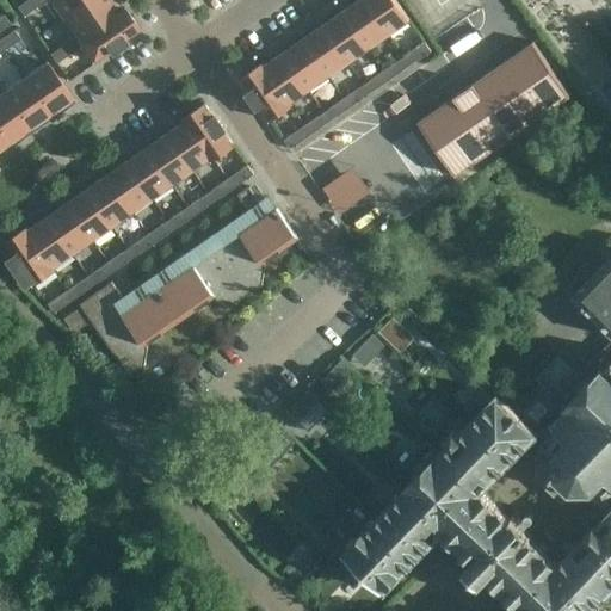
[(26,0),(17,7),(19,11),(35,0),(26,0)]
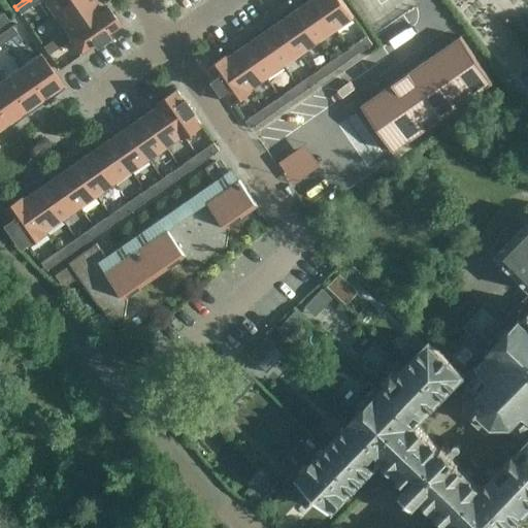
[(39,0),(42,0),(53,14),(72,0),(30,0),(17,9),(20,14),(39,0)]
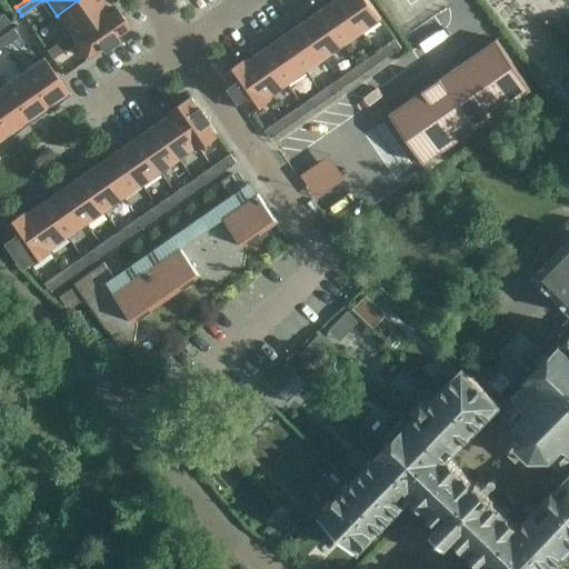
[(46,50),(48,55),(116,8),(115,7),(111,8),(106,0),(78,0),(57,16),(69,35),(46,50)]
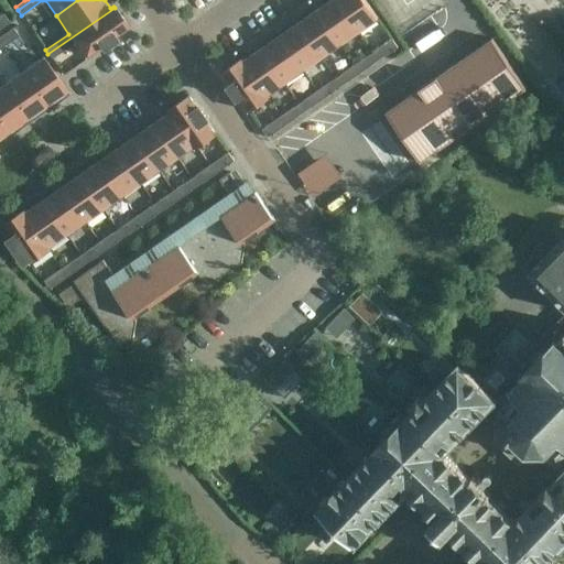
[(315,7),(315,8),(339,44),(358,31),(336,0),(325,0),(327,3),(317,10),(315,7)]
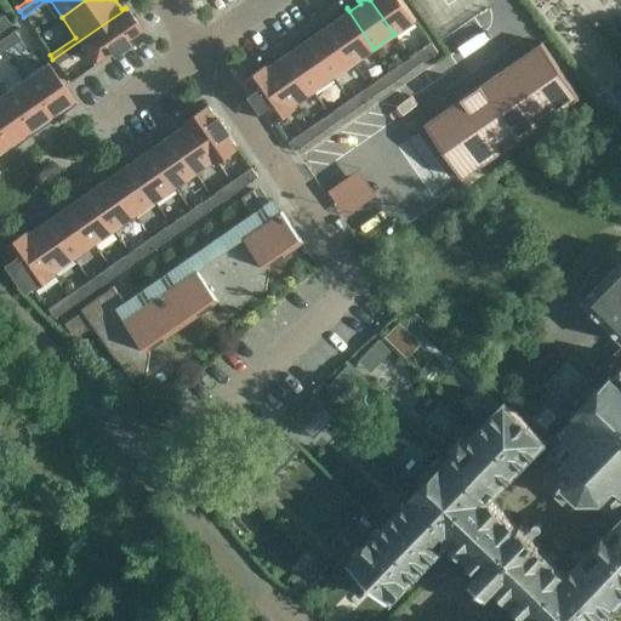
[(370,0),(394,34),(416,20),(402,0),(370,0)]
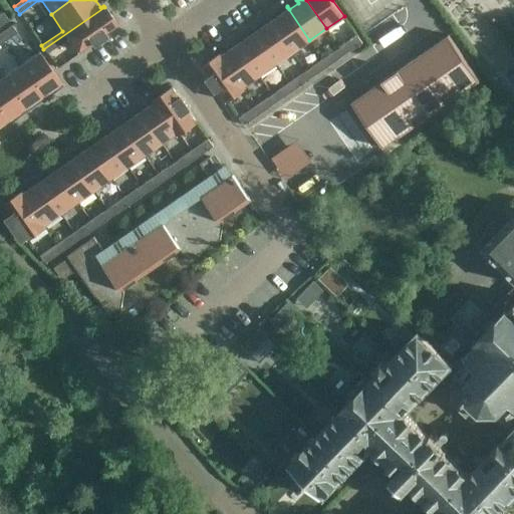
[(104,7),(43,49),(46,53),(68,38),(76,51),(91,40),(116,23),(104,7)]
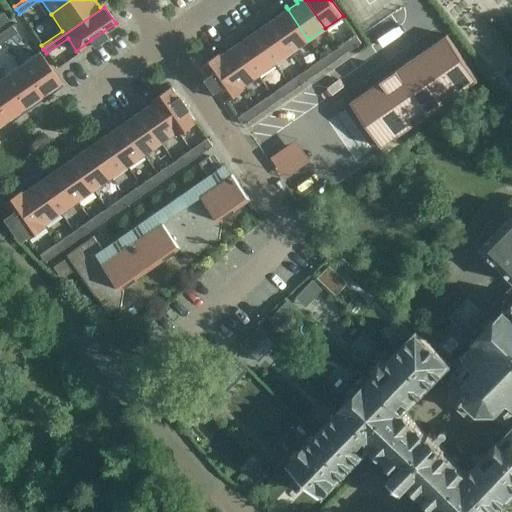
[(270,18),(269,19),(292,51),(308,40),(286,7),(278,12),(280,14),(272,20),(270,18)]
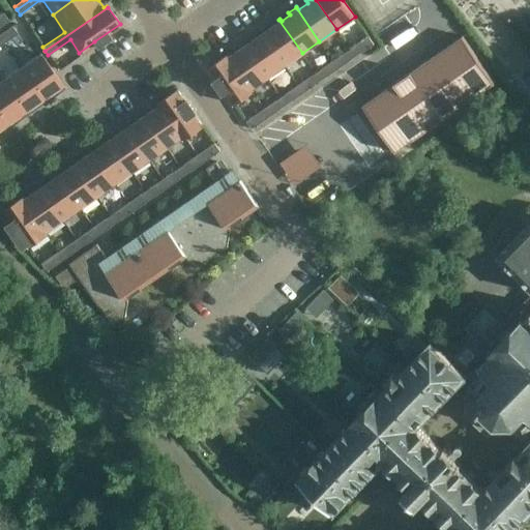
[(262,30),(261,31),(285,65),(302,53),(278,20),(271,24),(272,27),(264,33),(262,30)]
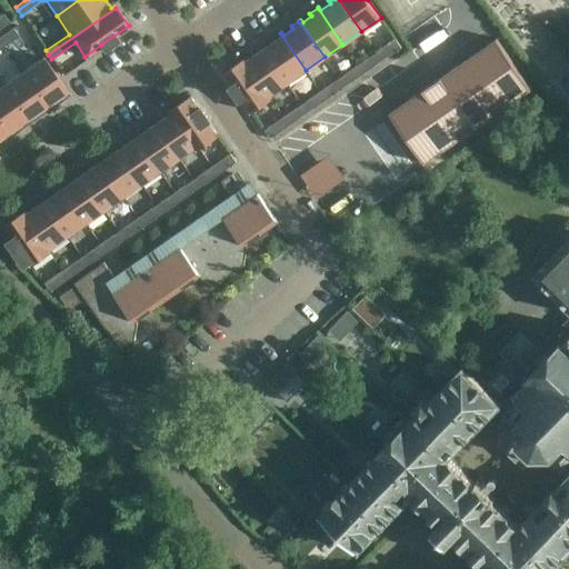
[(0,40),(3,46),(18,36),(12,28),(0,36),(0,40)]
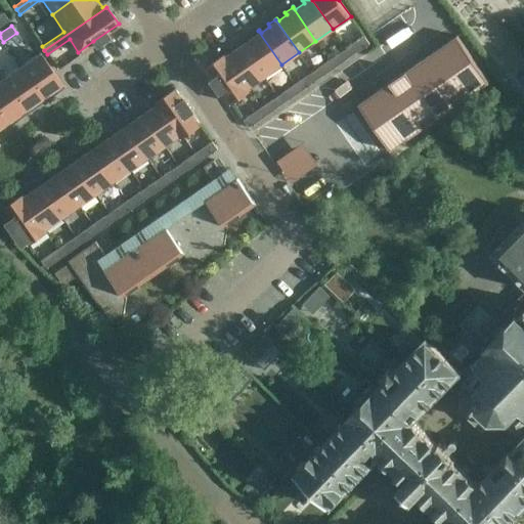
[(242,42),(241,43),(264,77),(281,64),(258,31),(251,36),(252,39),(244,44),(242,42)]
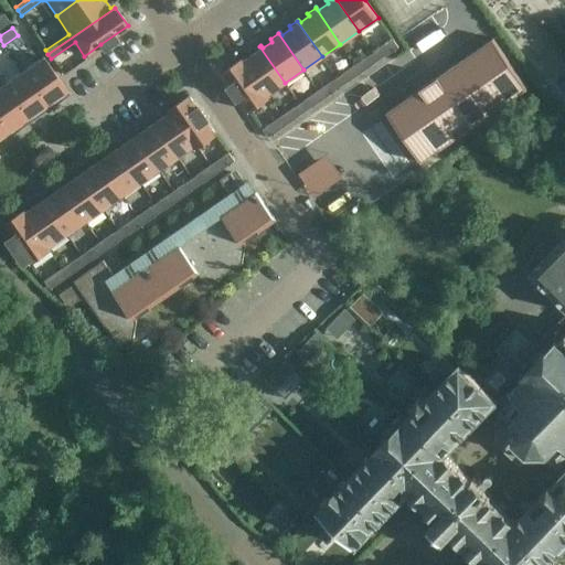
[(529,87),(494,38),(387,110),(423,161),(529,87)]
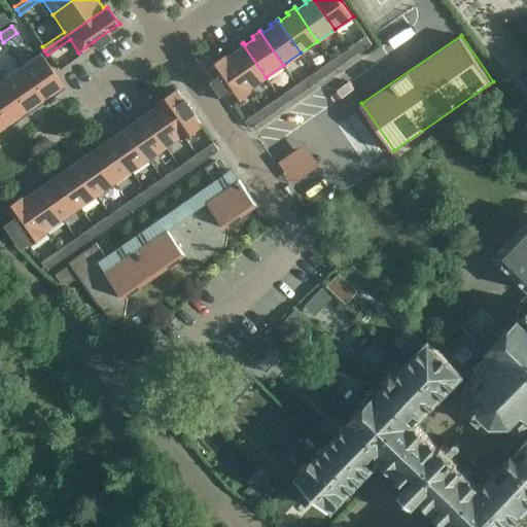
[(366,36),(354,44),(359,53),(372,44),(366,36)]
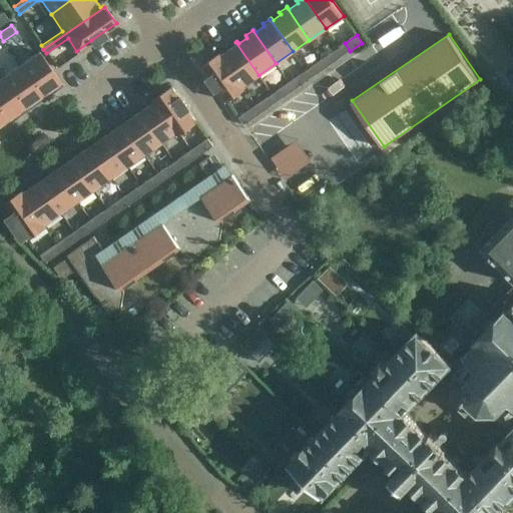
[(219,53),(218,53),(243,89),(244,89),(242,86),(259,75),(235,42),(228,47),(230,49),(221,55),(219,53)]
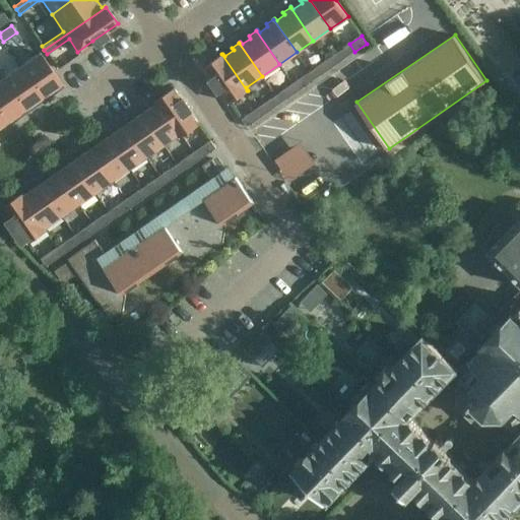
[(39,52),(20,65),(44,99),(45,99),(43,95),(51,90),(52,92),(62,86),(39,52)]
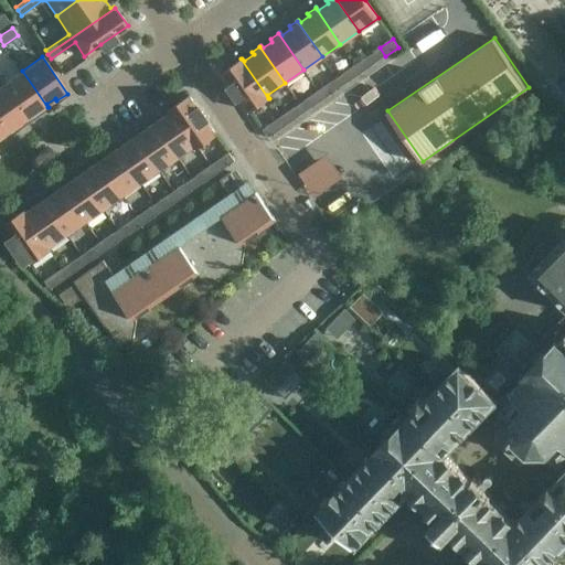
[(355,65),(361,73),(373,64),(368,56),(355,65)]
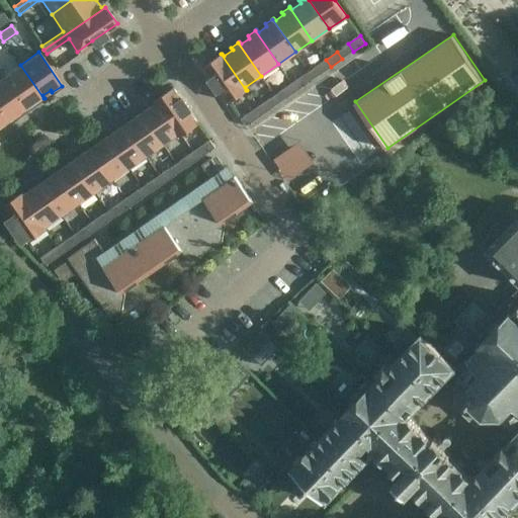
[(246,90),(221,54),(204,66),(229,102),(246,90)]
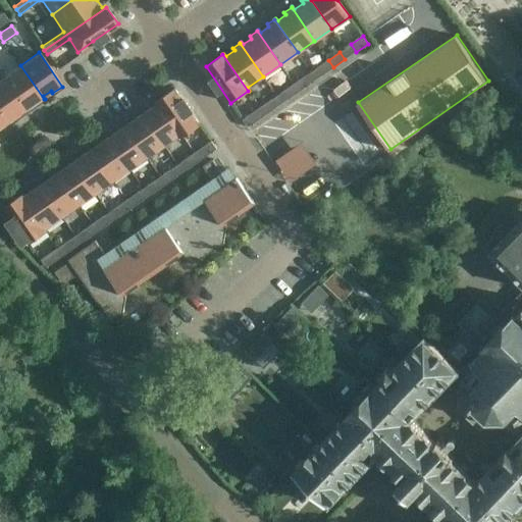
[(333,67),(328,60),(316,68),(321,75),(333,67)]
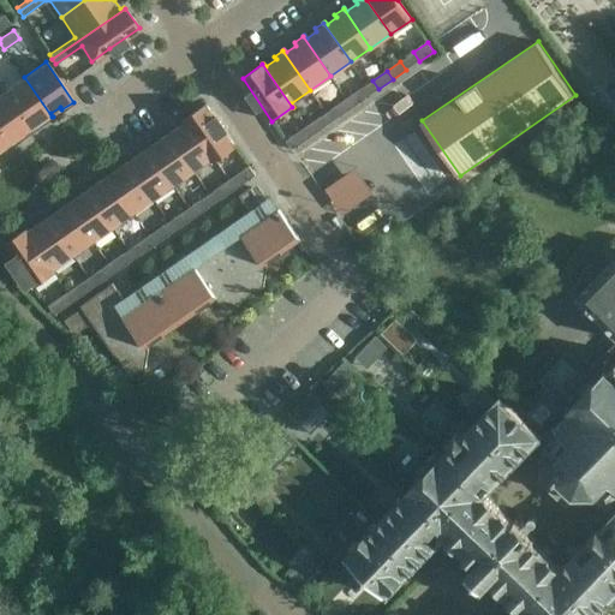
[(24,77),(3,93),(30,132),(31,131),(29,129),(40,121),(42,124),(52,117),(24,77)]
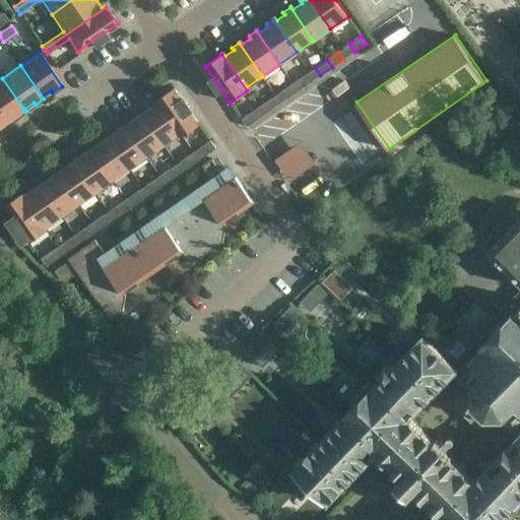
[(298,90),(310,82),(305,75),(293,83),(298,90)]
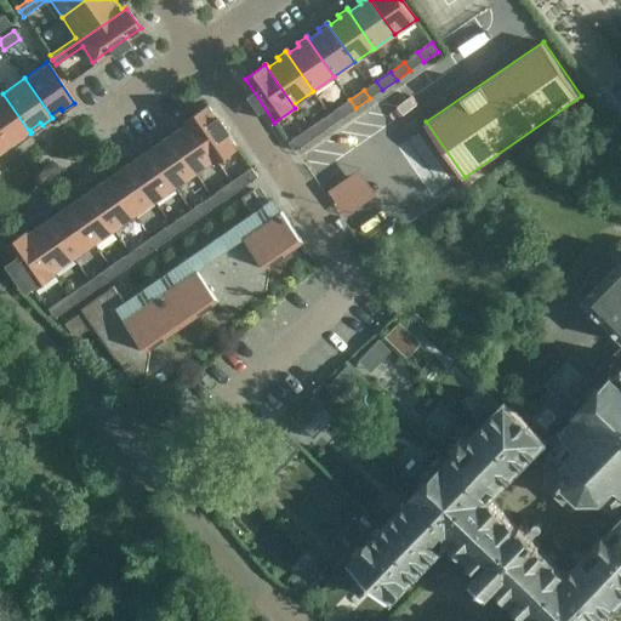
[(3,93),(0,93),(0,135),(9,148),(10,147),(7,144),(18,137),(21,140),(30,134),(3,93)]
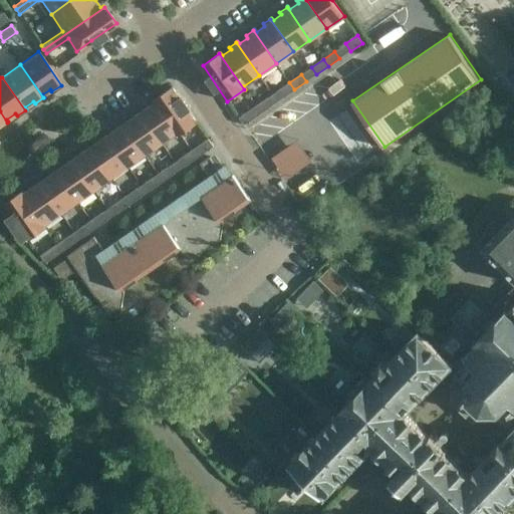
[(283,98),(294,89),(289,82),(277,90),(283,98)]
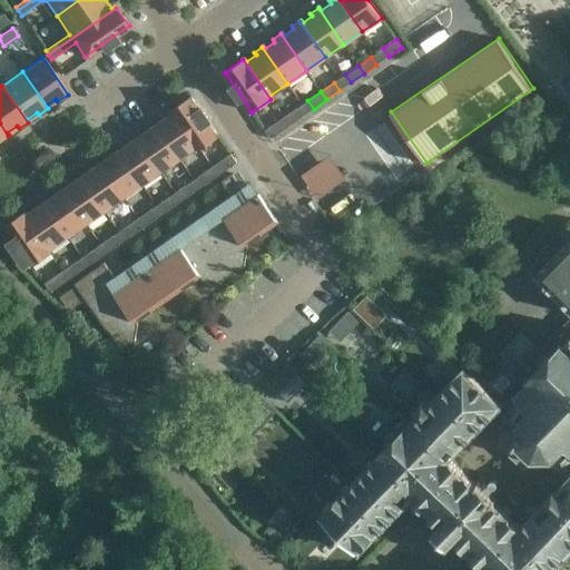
[(190,97),(172,109),(199,149),(218,136),(190,96),(190,97)]
